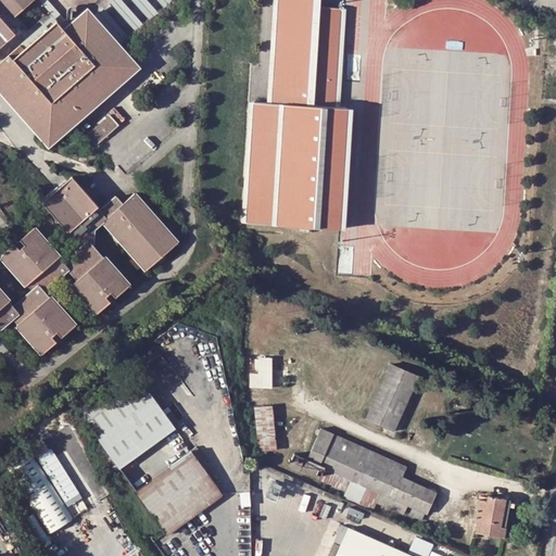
[(35,0),(0,0),(0,47),(15,34),(0,15),(0,2),(14,19),(35,0)]
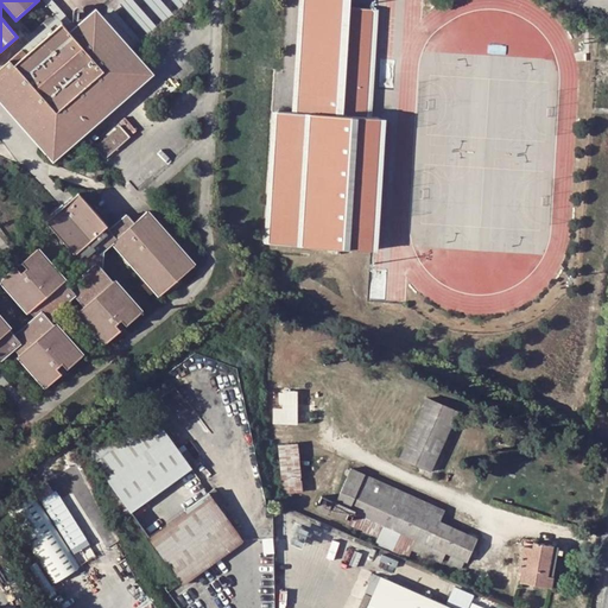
[(80,29),(54,0),(42,0),(62,24),(73,36),(80,29)]
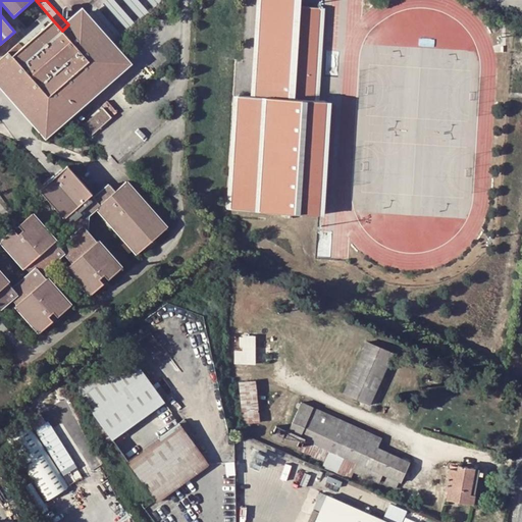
[(138,24),(116,0),(107,0),(105,2),(131,31),(138,24)]
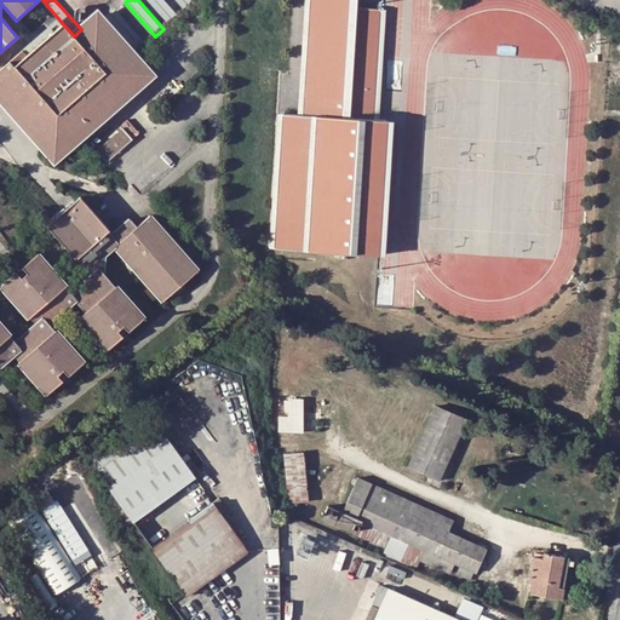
[(181,16),(166,0),(150,0),(171,23),(181,16)]
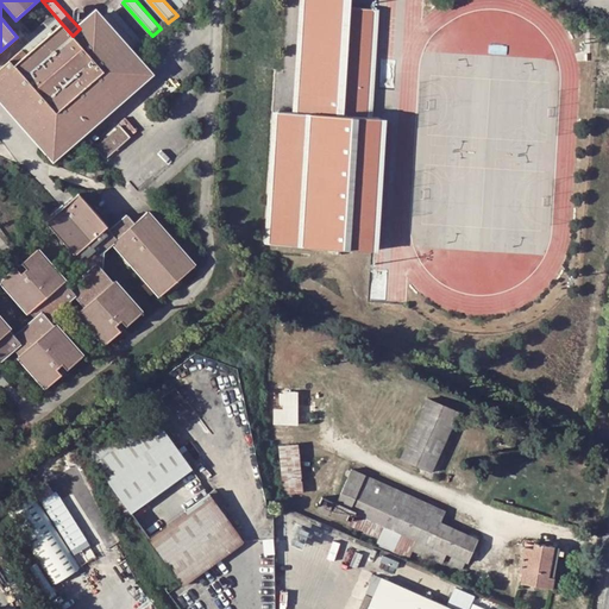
[(347,0),(296,0),(289,112),(281,112),(270,111),(263,245),(378,252),(385,119),(371,118),(377,11),(359,10),(346,8),(347,0)]
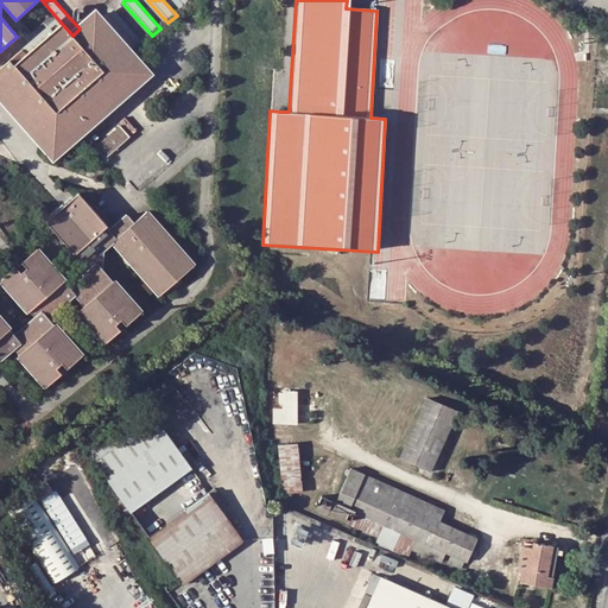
[(145,43),(116,8),(108,16),(137,49),(145,43)]
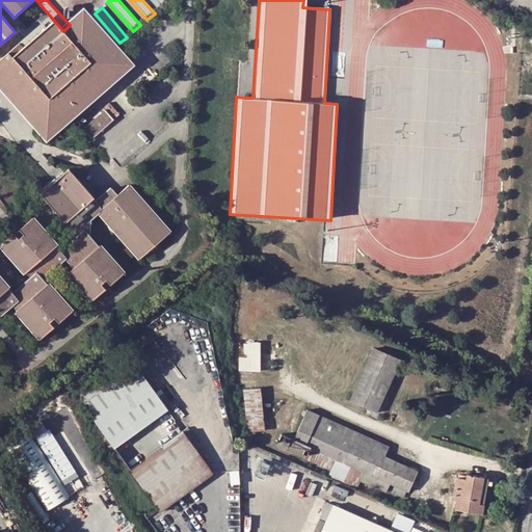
[(68,121),(131,62),(122,52),(86,11),(70,25),(63,31),(54,21),(25,47),(22,43),(0,61),(0,79),(49,137),(68,121)]
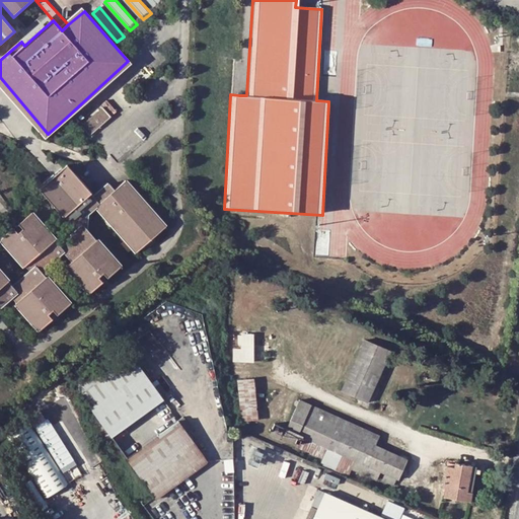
[(83,124),(92,135),(120,113),(110,101),(83,124)]
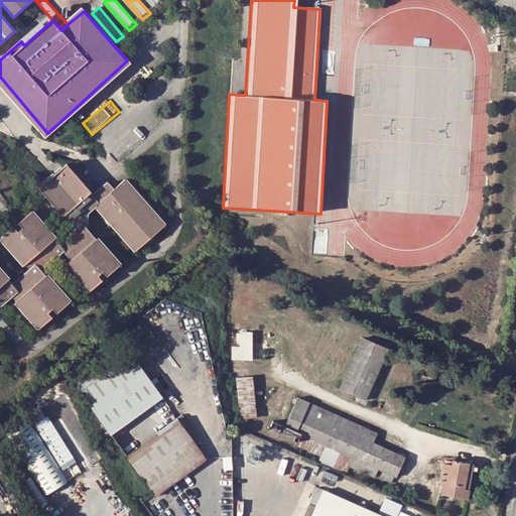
[(80,173),(71,163),(60,171),(55,176),(52,178),(42,188),(66,215),(69,213),(80,227),(60,243),(56,239),(58,237),(33,211),(20,221),(25,226),(20,230),(16,225),(4,237),(28,264),(29,263),(33,269),(14,285),(10,280),(12,277),(0,263),(0,299),(5,304),(16,294),(44,326),(56,315),(52,311),(56,307),(60,311),(75,299),(52,274),(51,275),(46,269),(67,250),(76,260),(72,264),(95,290),(108,277),(104,274),(109,268),(114,273),(126,263),(103,236),(102,237),(92,226),(91,212),(100,205),(141,250),(169,224),(128,178),(118,187),(113,182),(98,196),(93,190),(95,189),(80,173)]
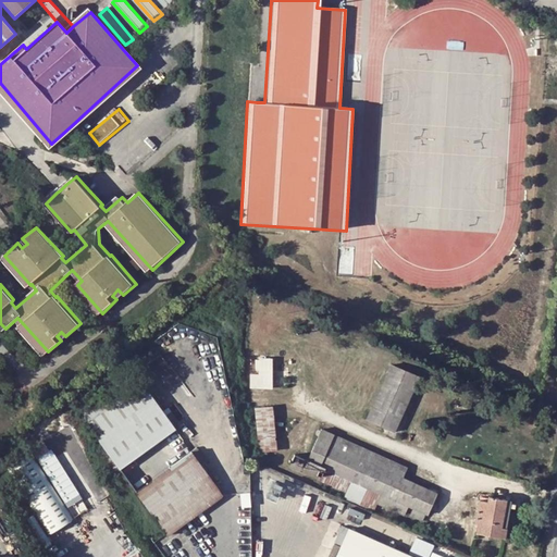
[(272,387),(272,357),(257,357),(257,359),(254,359),(254,368),(257,368),(257,373),(249,373),(249,387),(272,387)]
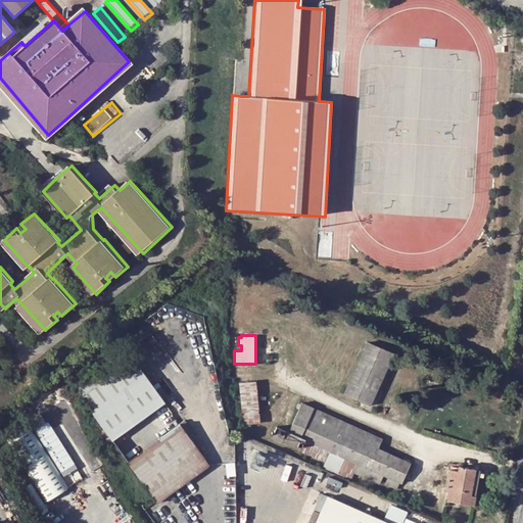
[(132,360),(144,350),(138,340),(125,349),(132,360)]
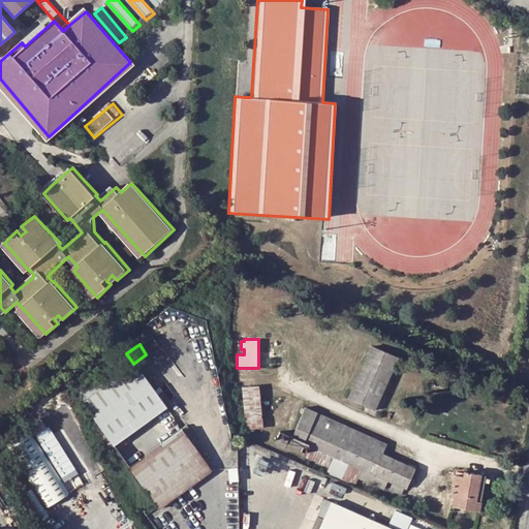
[(347,397),(373,409),(398,358),(372,345),(347,397)]
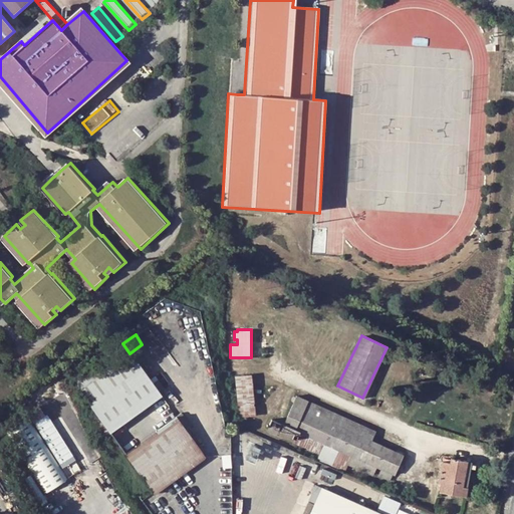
[(122,343),(72,380),(95,414),(108,431),(160,395),(130,353),(122,343)]
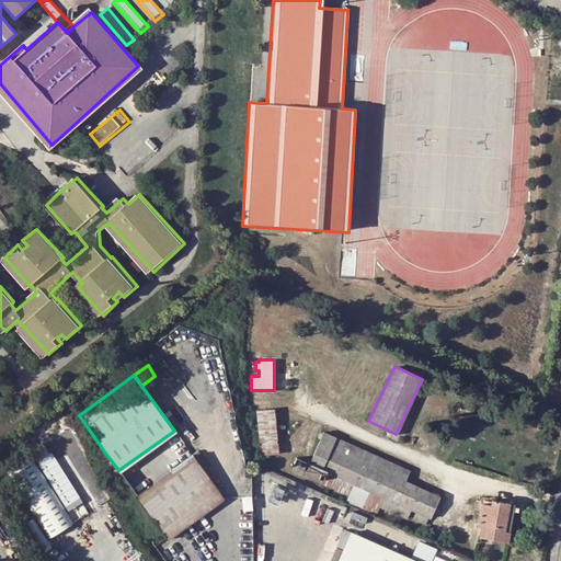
[(260,455),(278,454),(276,409),(256,409),(260,455)]
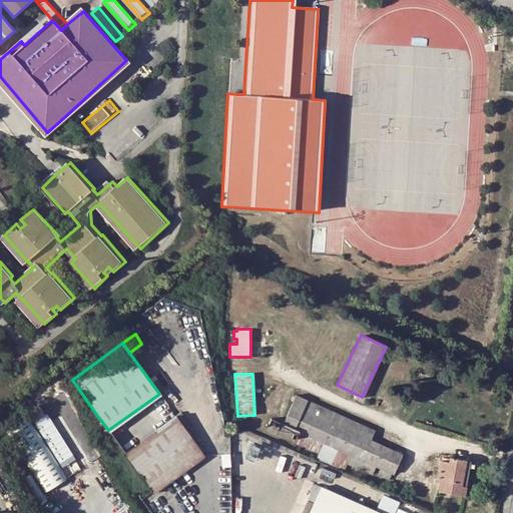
[(370,439),(374,429),(296,394),(275,441),(344,470),(348,461),(372,472),(377,463),(394,471),(402,455),(370,439)]
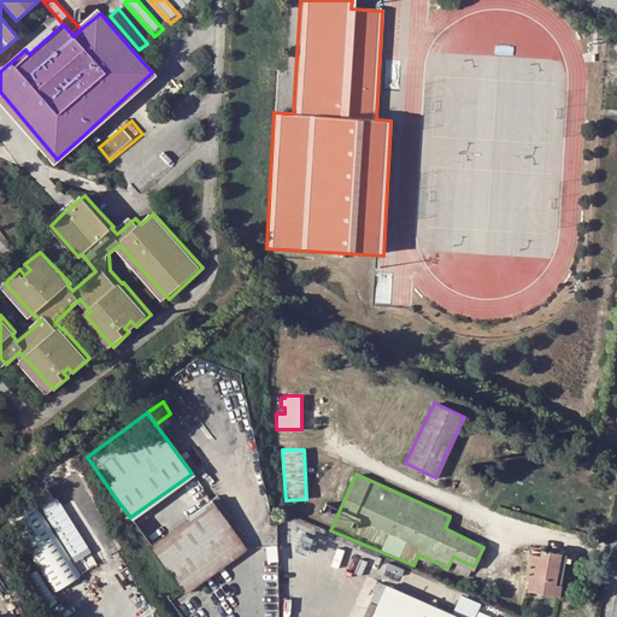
[(33,497),(4,513),(48,591),(78,574),(33,497)]
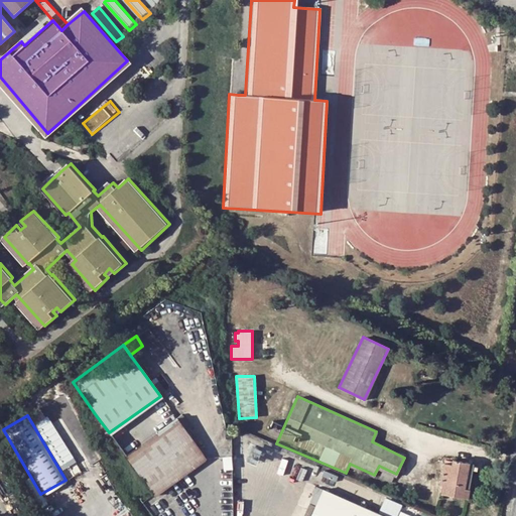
[(47,435),(51,432),(49,430),(56,424),(48,415),(37,424),(47,435)]
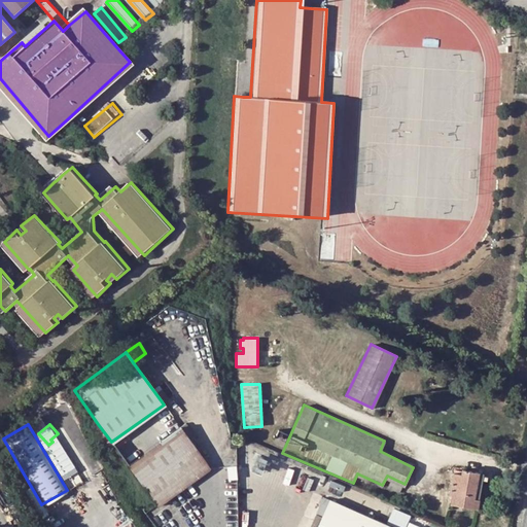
[(91,429),(118,468),(127,463),(111,442),(98,424),(91,429)]
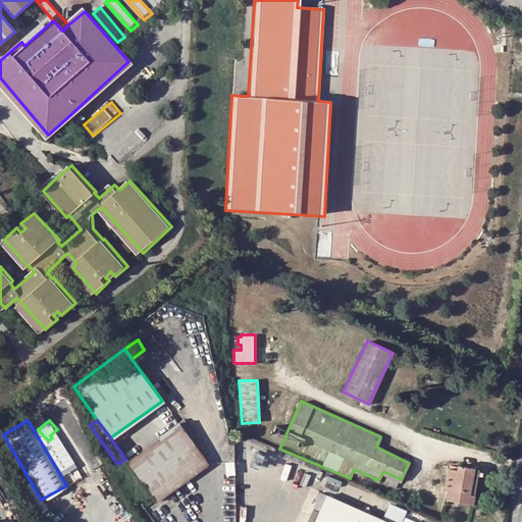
[(125,459),(155,500),(207,462),(177,422),(125,459)]
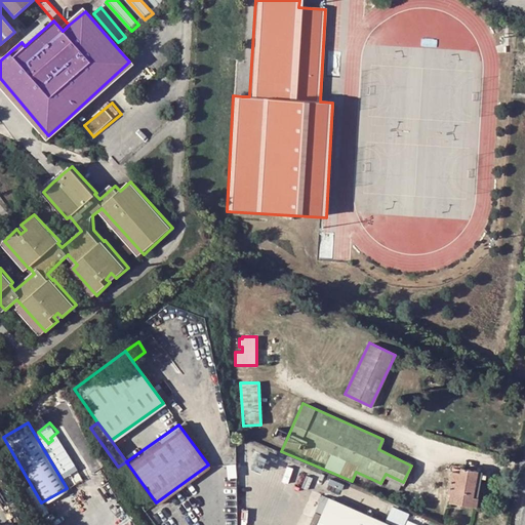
[(449,500),(475,506),(481,472),(452,466),(446,492),(450,493),(449,500)]
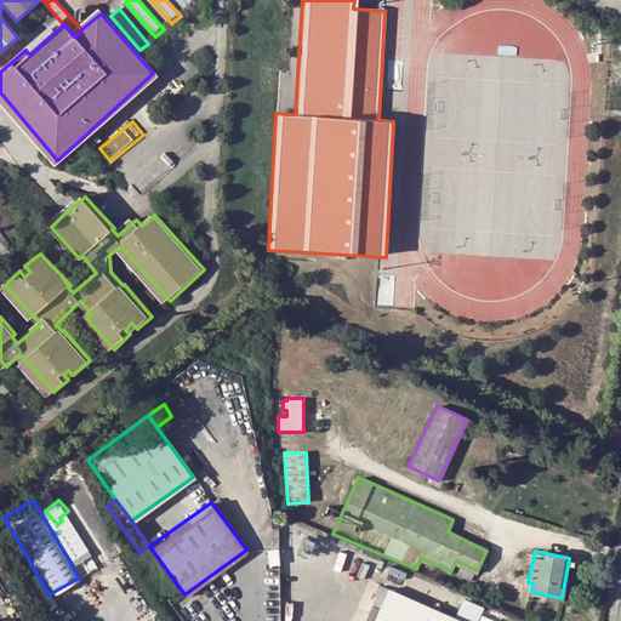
[(471,573),(457,567),(454,574),(468,580),(471,573)]
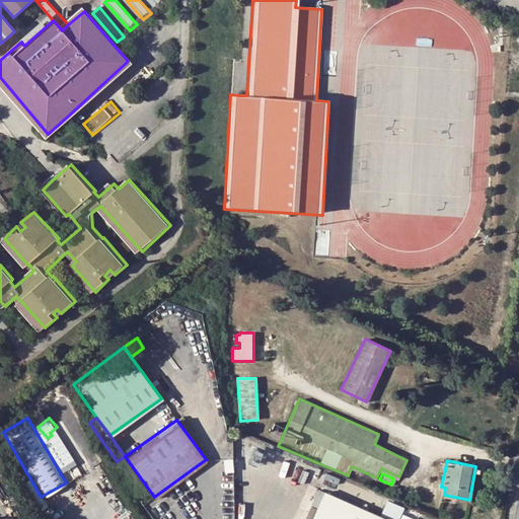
[(390,518),(321,490),(308,518),(390,518)]
